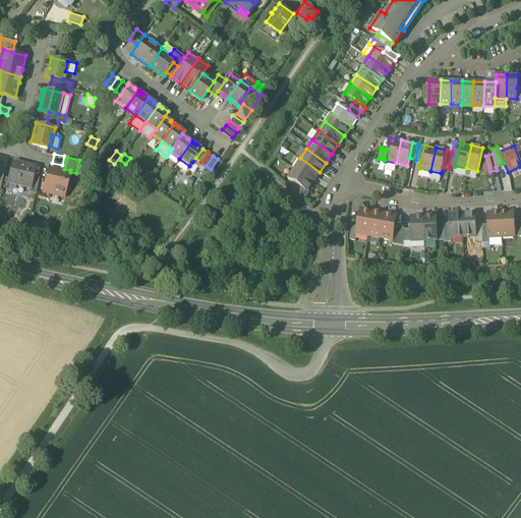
[(203,170),(206,166),(200,162),(195,158),(192,162),(203,170)]
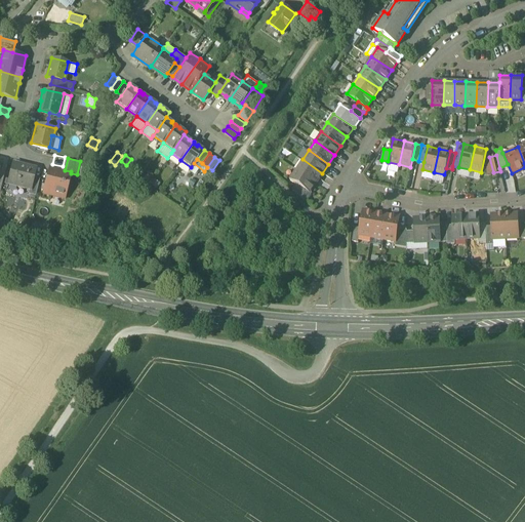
[(303,159),(296,168),(316,182),(322,173),(303,159)]
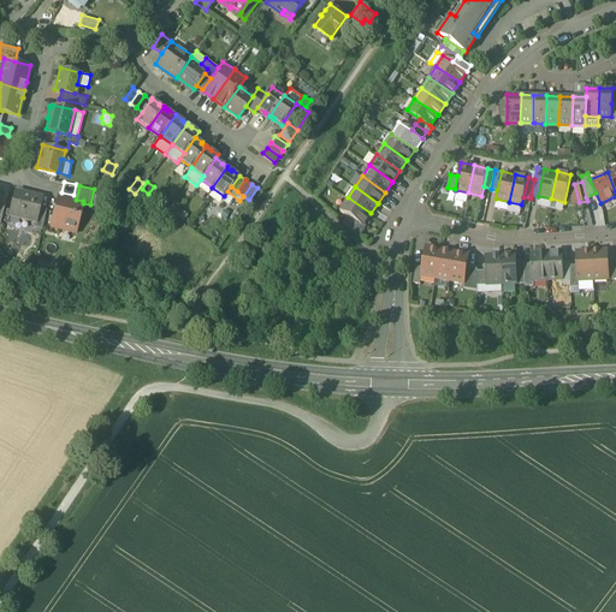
[(10,209),(19,212),(18,214),(19,217),(22,218),(25,218),(34,220),(35,220),(39,206),(41,195),(28,192),(27,194),(15,190),(10,209)]
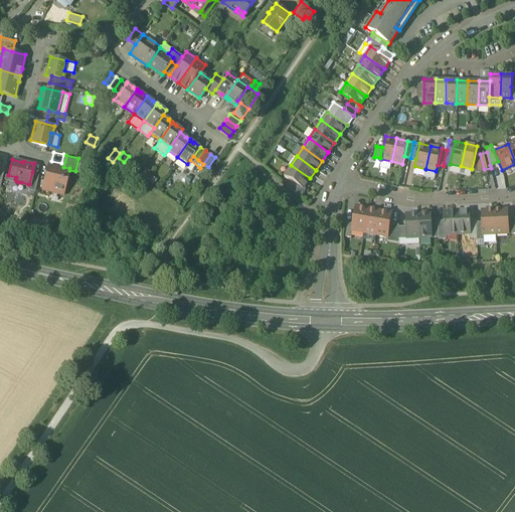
[(391,161),(381,159),(380,166),(389,168),(391,161)]
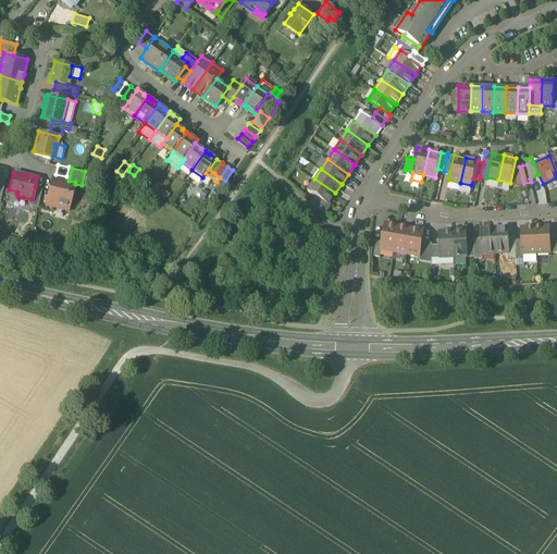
[(54,202),(69,207),(75,184),(75,182),(69,181),(51,176),(45,202),(53,205),(54,202)]
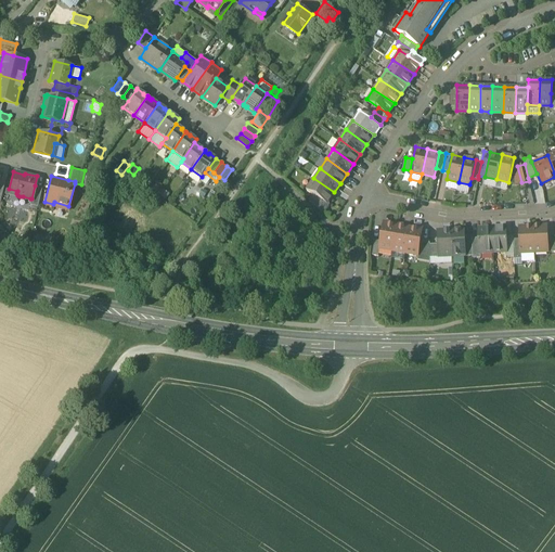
[(327,202),(334,192),(313,178),(306,188),(313,193),(327,203),(327,202)]
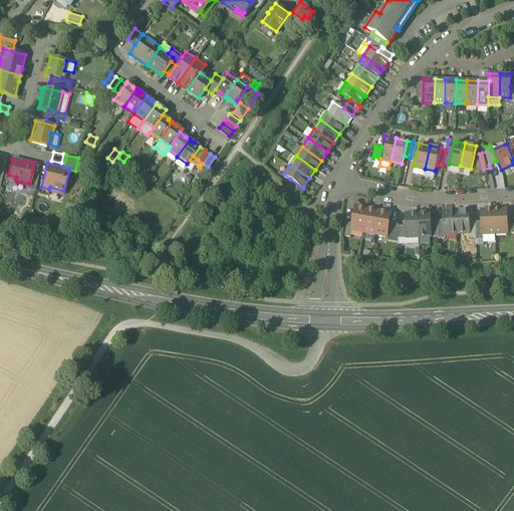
[(150,170),(143,166),(139,172),(145,177),(150,170)]
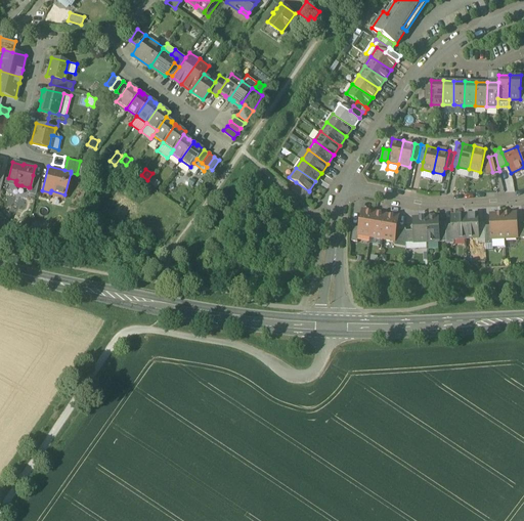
[(433,172),(422,169),(420,175),(431,178),(433,172)]
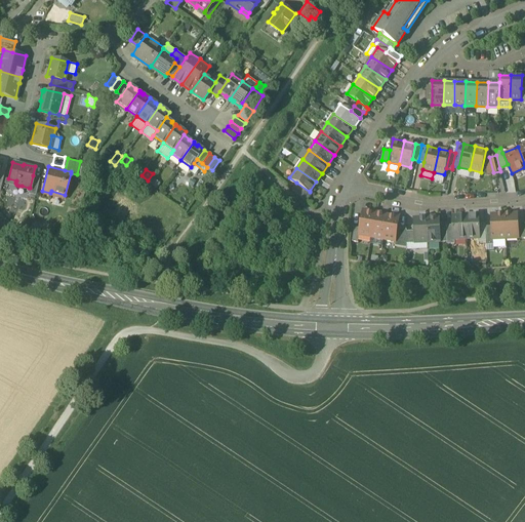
[(443,182),(444,174),(434,172),(432,178),(432,179),(443,182)]
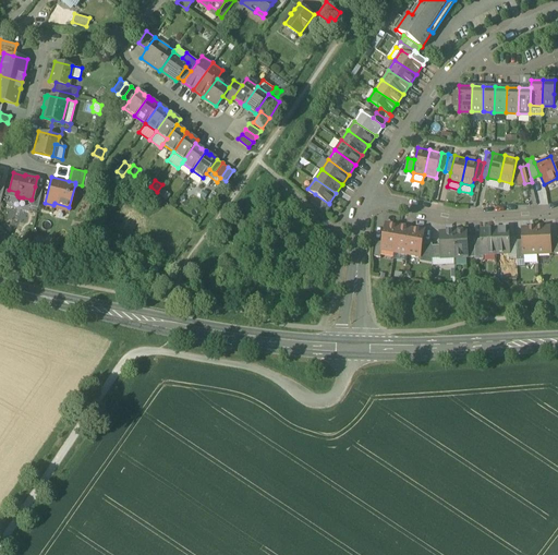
[(29,204),(37,206),(41,189),(35,186),(32,200),(31,200),(29,204)]
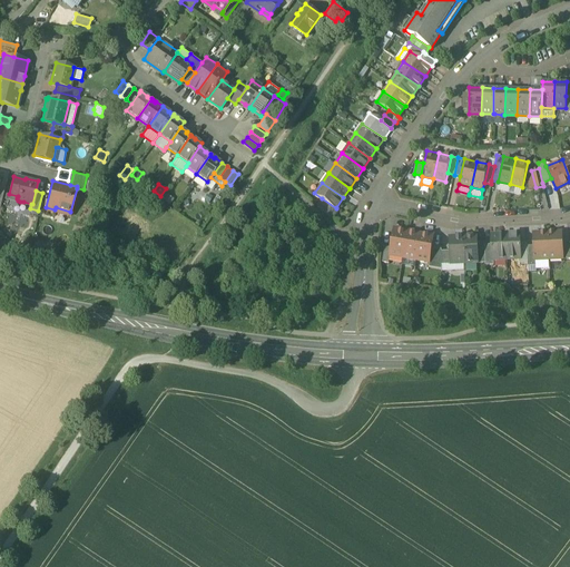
[(174,198),(167,193),(164,198),(169,203),(174,198)]
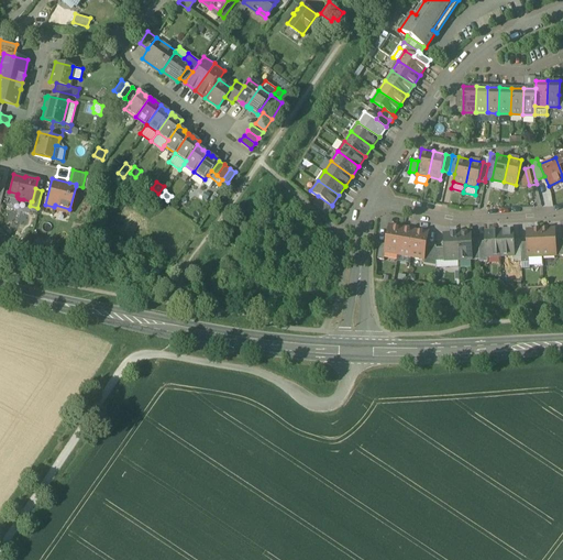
[(313,202),(329,215),(334,206),(332,205),(332,206),(318,196),(313,202)]
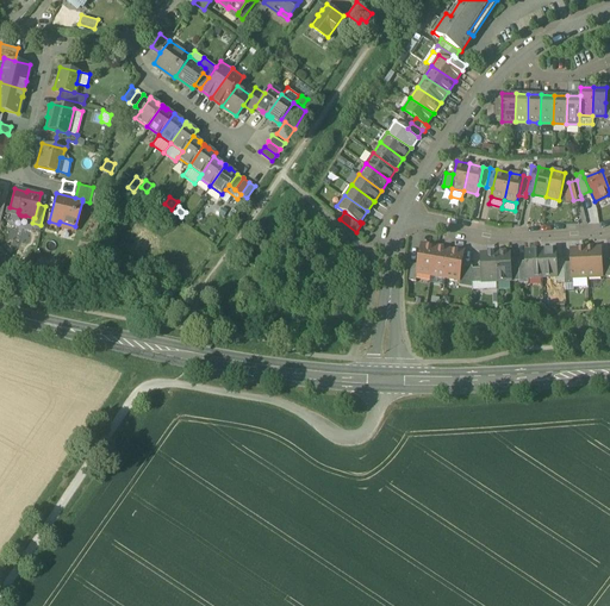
[(417,273),(431,275),(436,247),(429,245),(429,243),(422,242),(418,263),(417,273)]
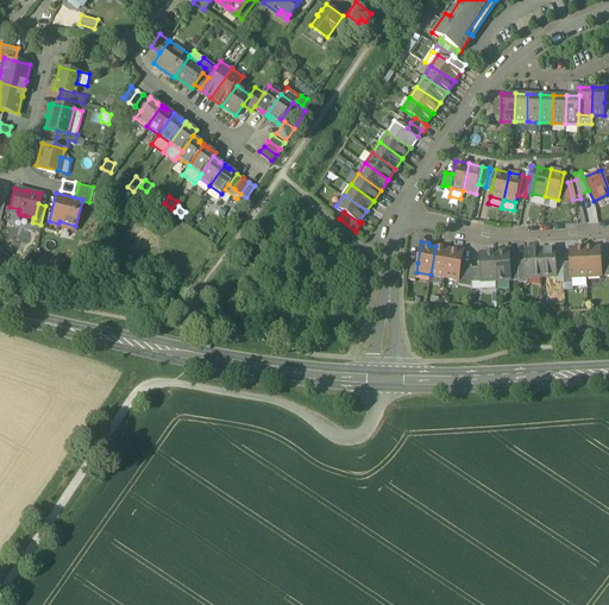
[(435,244),(435,246),(431,275),(445,276),(449,249),(441,247),(443,245),(435,244)]
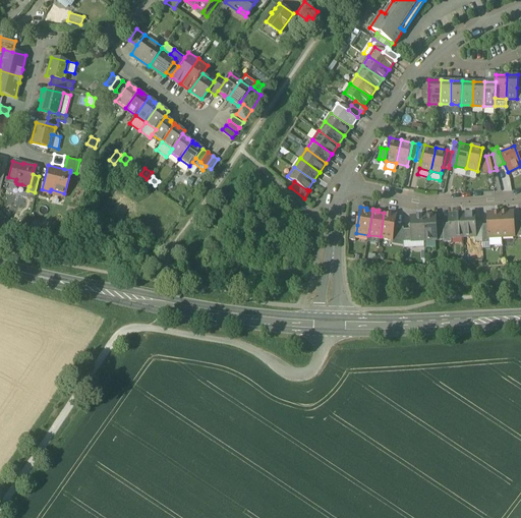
[(513,211),(501,212),(502,236),(514,235),(514,223),(513,211)]
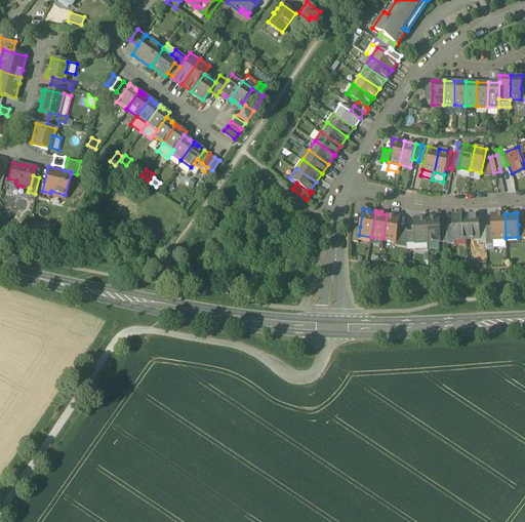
[(393,215),(387,214),(384,238),(395,240),(398,227),(400,214),(394,213),(393,215)]
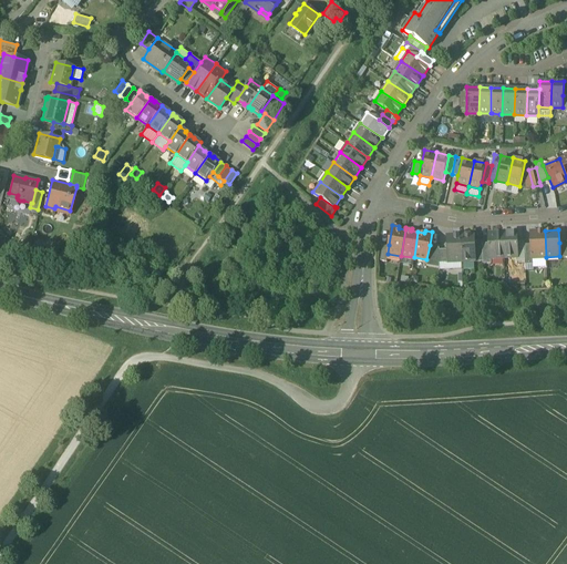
[(533,257),(546,257),(545,231),(531,231),(532,243),(532,257),(533,257)]
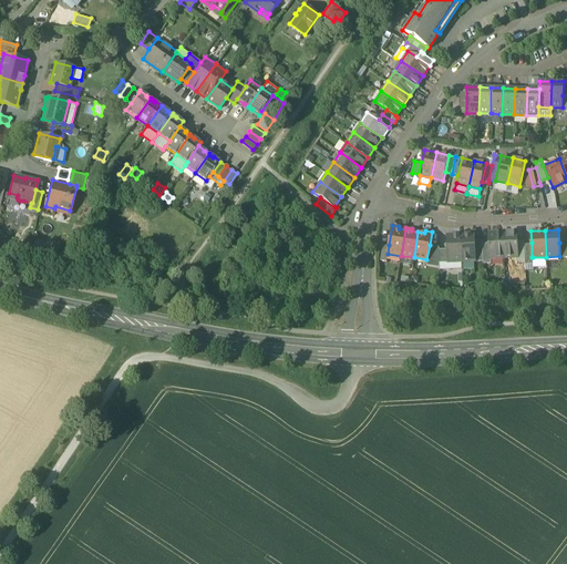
[(491,257),(504,256),(503,232),(488,233),(488,242),(490,255),(491,255),(491,257)]
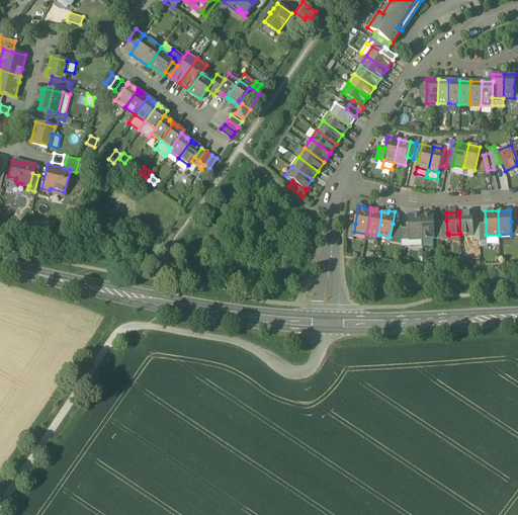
[(472,211),(459,211),(460,234),(471,234),(471,232),(473,232),(472,220),(472,211)]
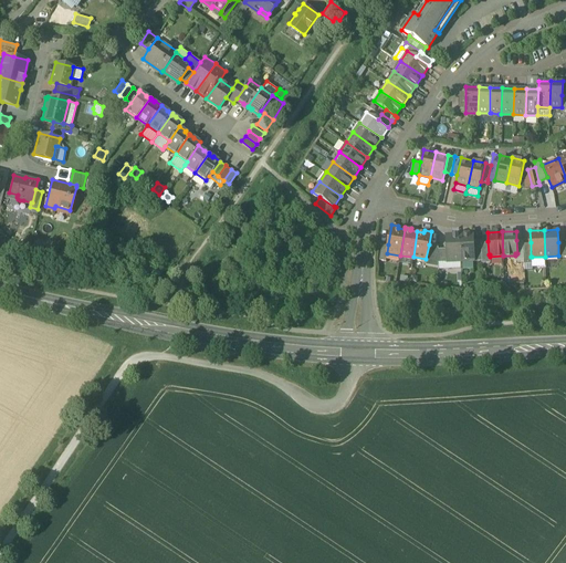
[(460,260),(461,260),(460,233),(447,235),(447,248),(448,261),(460,260)]
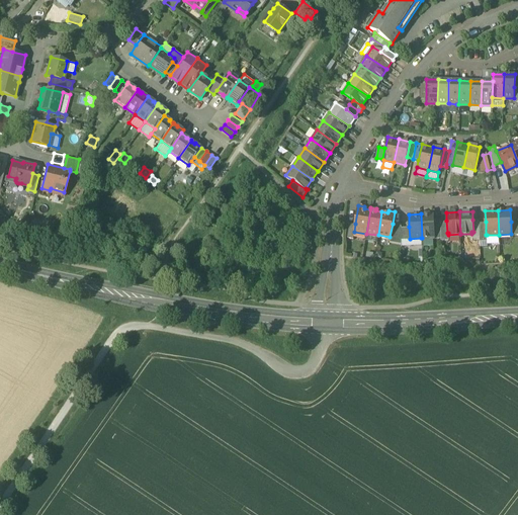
[(433,213),(421,213),(422,238),(434,238),(433,229),(433,225),(433,213)]
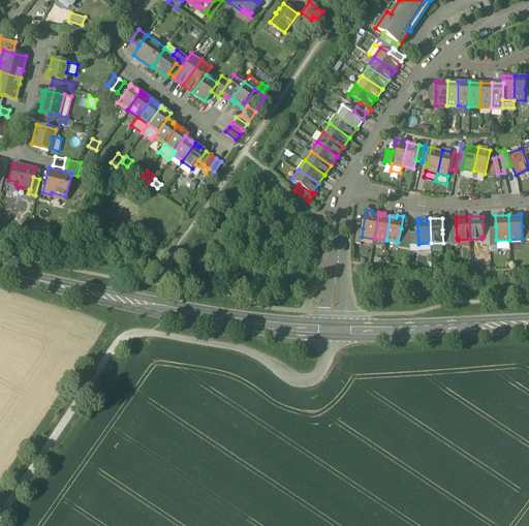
[(490,243),(489,227),(489,224),(483,224),(484,237),(481,237),(481,239),(481,243),(490,243)]
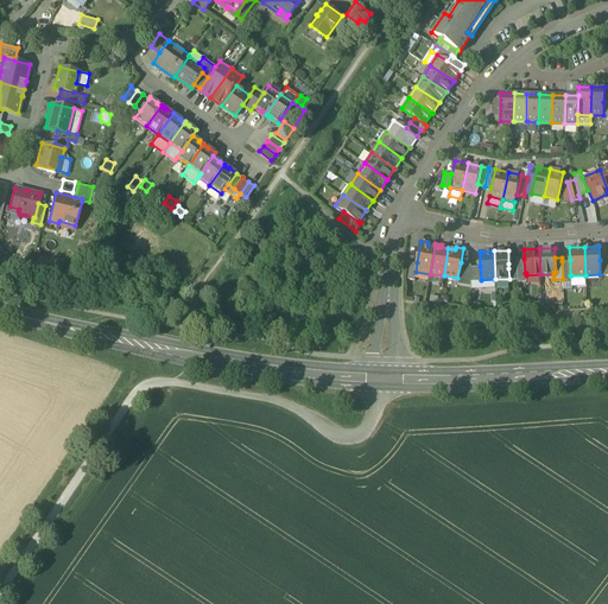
[(517,260),(517,264),(518,278),(518,281),(527,280),(526,275),(526,273),(525,273),(524,259),(517,260)]
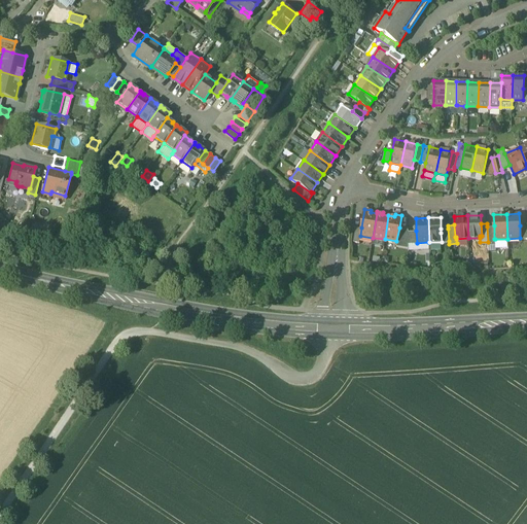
[(408,243),(409,231),(409,229),(399,228),(396,241),(397,242),(396,245),(408,247),(408,243)]
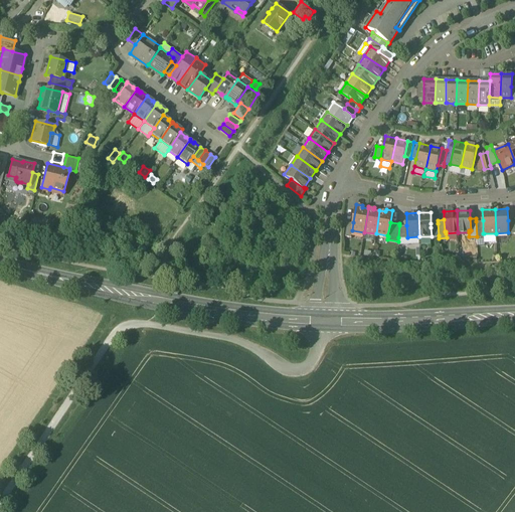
[(406,225),(399,225),(398,237),(407,237),(406,225)]
